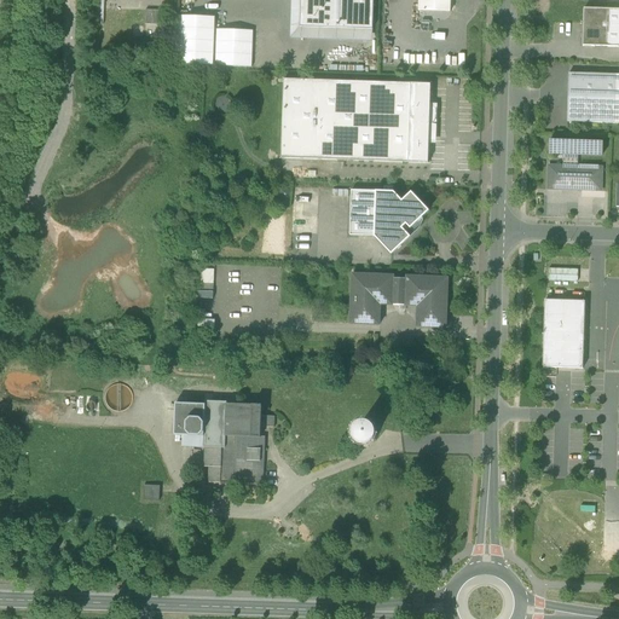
[(301,0),(291,0),(290,40),(372,42),(374,30),(301,28),(301,0)]
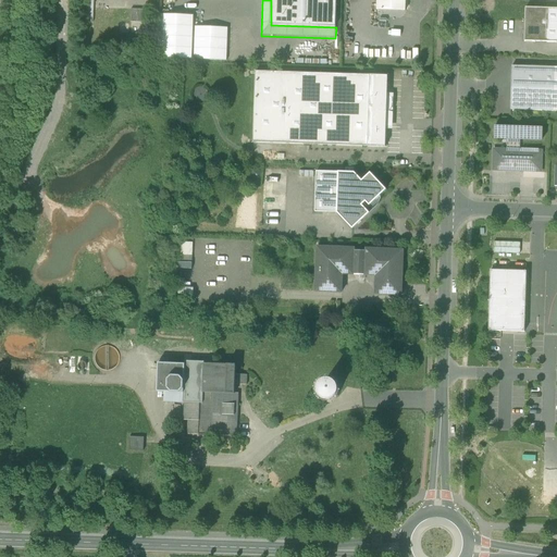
[(336,27),(336,0),(271,0),(271,25),(336,27)]
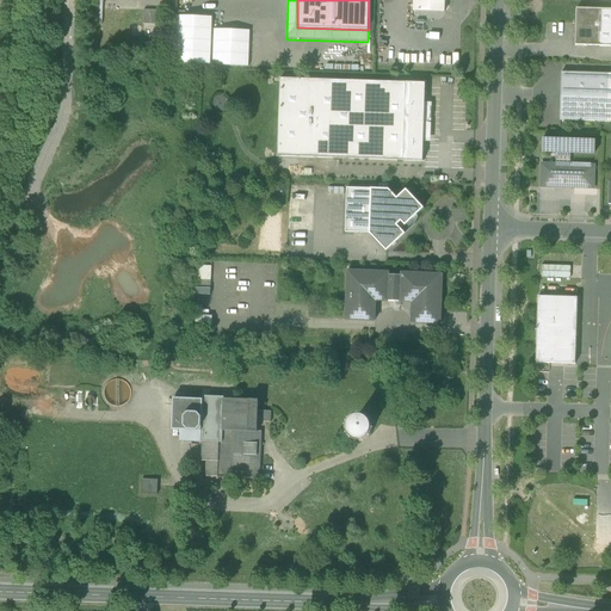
[(413,0),(414,12),(445,13),(444,0),(413,0)]
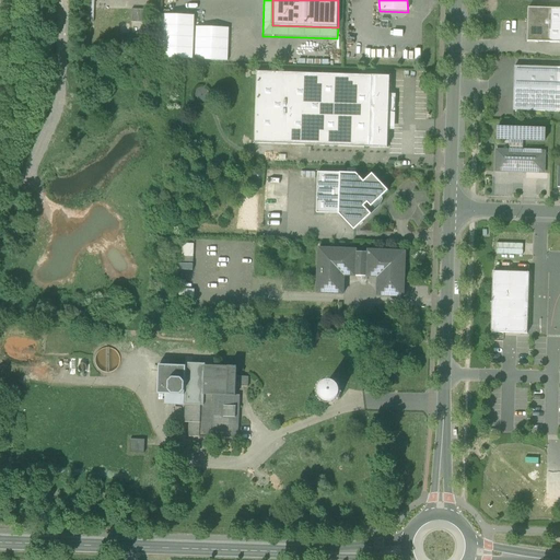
[(527,43),(550,43),(551,9),(528,9),(527,43)]
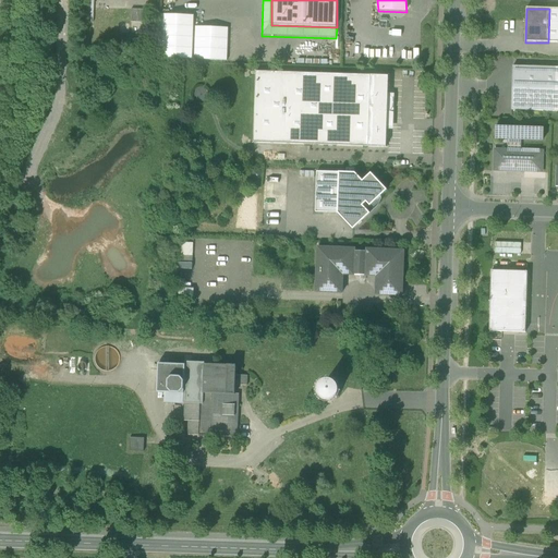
[(557,9),(549,9),(548,43),(557,43),(557,9)]
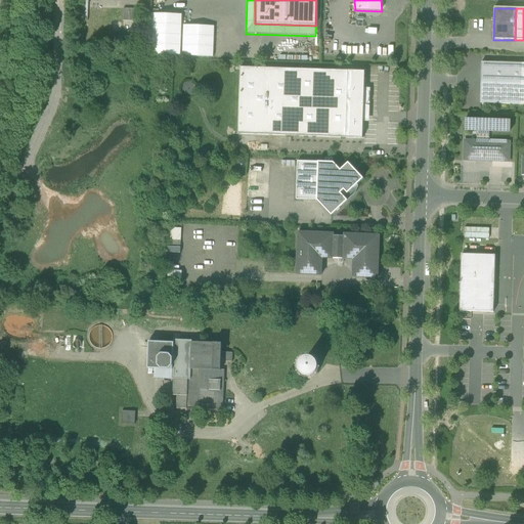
[(124,22),(135,22),(136,9),(124,9),(124,22)]
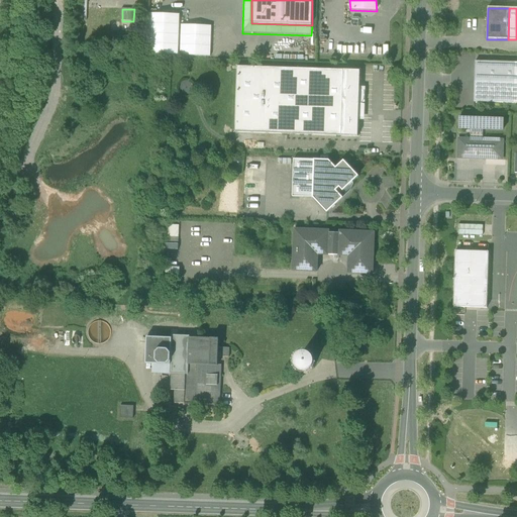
[(180,14),(149,13),(148,55),(179,57),(180,14)]
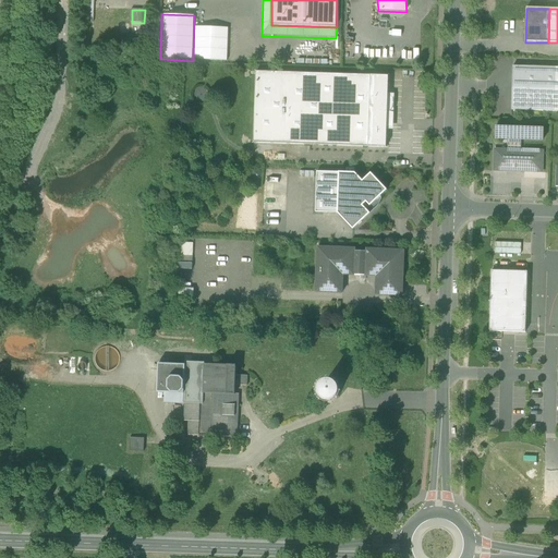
[(229,28),(195,27),(194,61),(228,61),(229,28)]
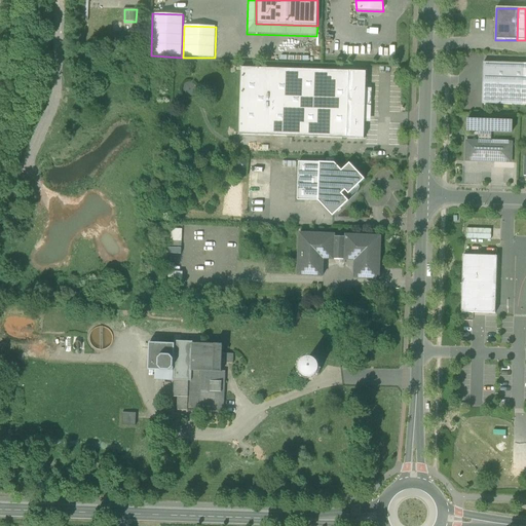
[(482,104),(523,105),(525,64),(484,63),(482,104)]
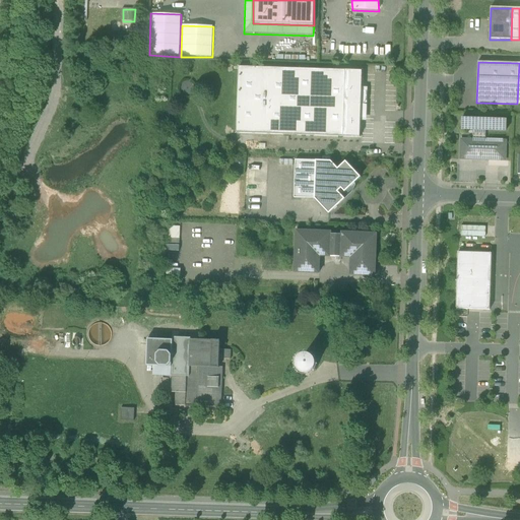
[(237,133),(343,137),(346,71),(239,67),(237,133)]
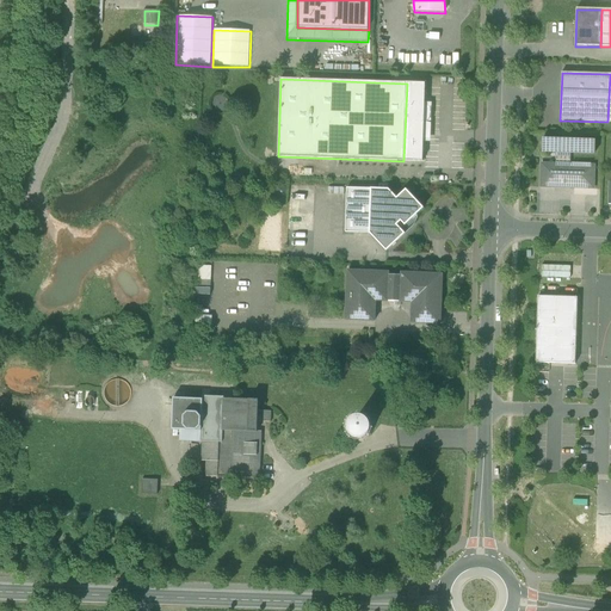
[(426,84),(407,84),(403,161),(424,161),(424,142),(425,104),(426,84)]
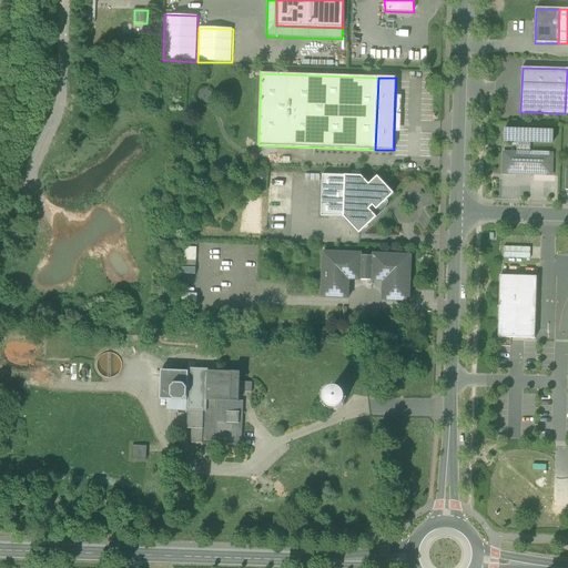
[(505,130),(504,142),(519,142),(530,142),(553,143),(554,131),(505,130)]
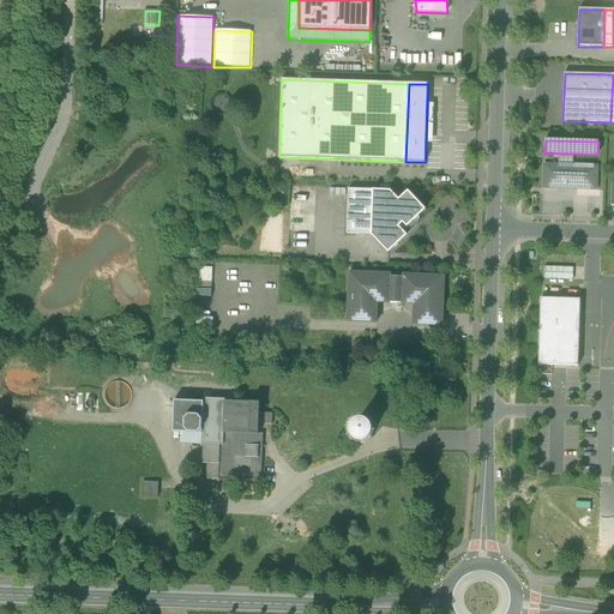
[(573,166),(573,154),(561,154),(560,166),(573,166)]
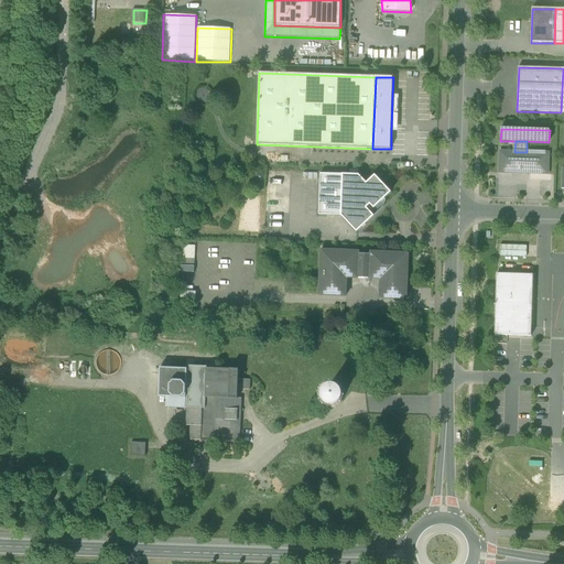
[(519,173),(549,174),(549,153),(527,152),(514,152),(500,152),(500,173),(513,173),(513,172),(519,172),(519,173)]
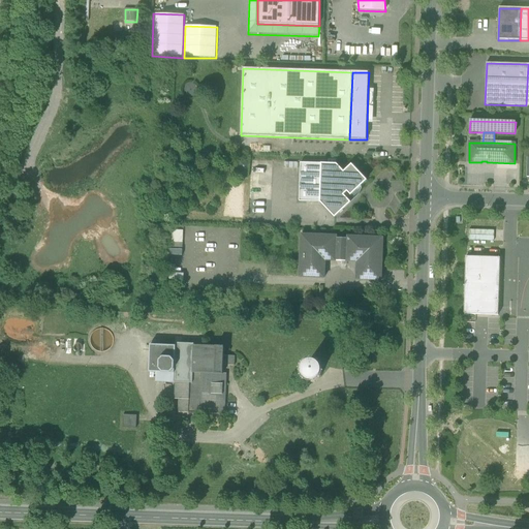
[(300,201),(320,203),(321,203),(321,164),(301,163),(300,201)]
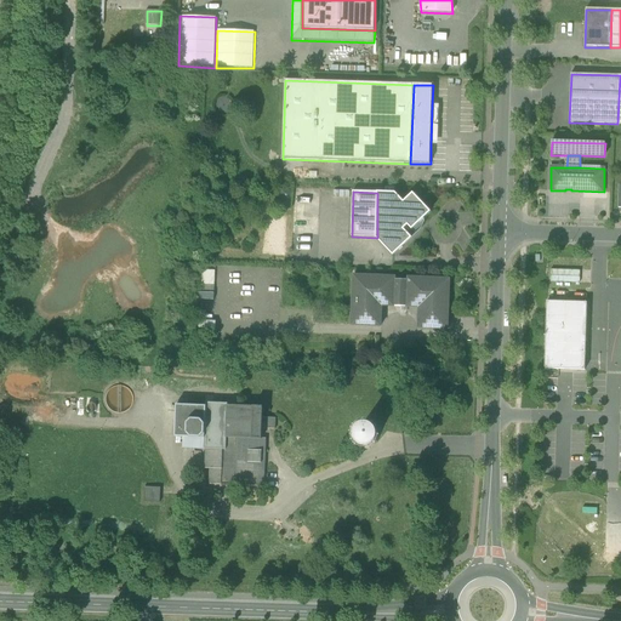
[(396,193),(377,193),(377,238),(376,238),(393,256),(412,239),(404,229),(408,226),(412,229),(431,212),(414,194),(404,203),(396,193)]
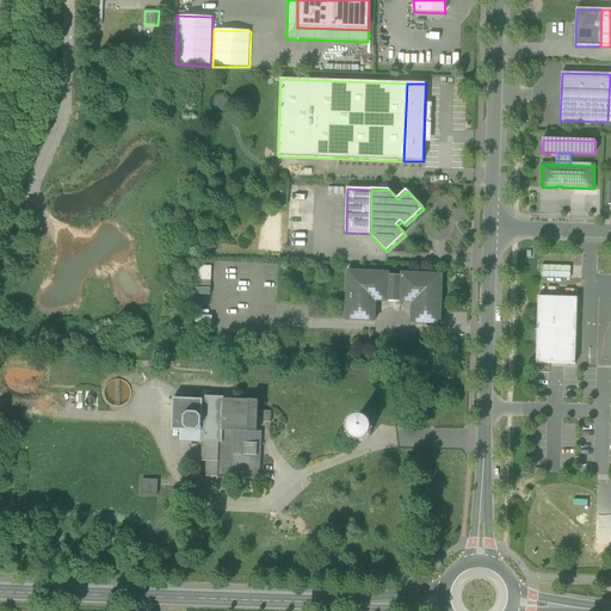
[(199,281),(211,281),(213,266),(195,266),(195,281),(199,281)]
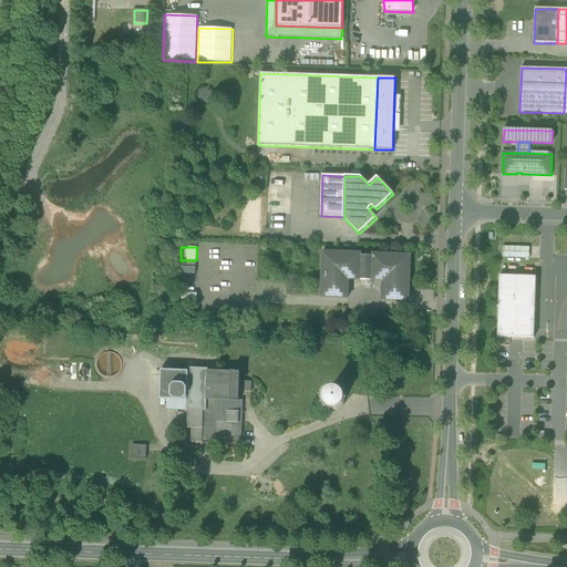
[(382,300),(409,301),(411,256),(373,254),(373,256),(361,256),(361,254),(323,253),(321,298),(348,298),(349,279),(361,280),(371,280),(383,281),(382,300)]
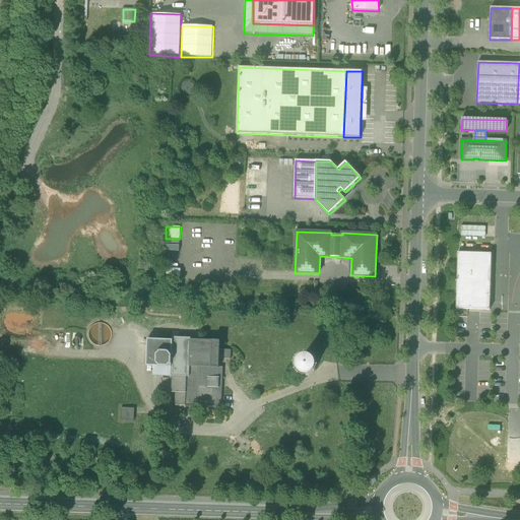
[(457,309),(490,310),(492,254),(458,253),(458,259),(457,309)]
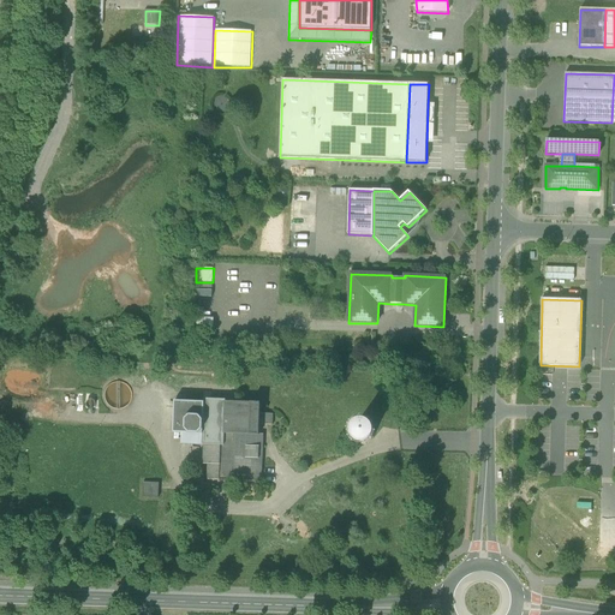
[(108,406),(114,410),(121,410),(127,406),(131,400),(131,393),(127,386),(121,382),(114,382),(108,386),(105,393),(105,400),(108,406)]
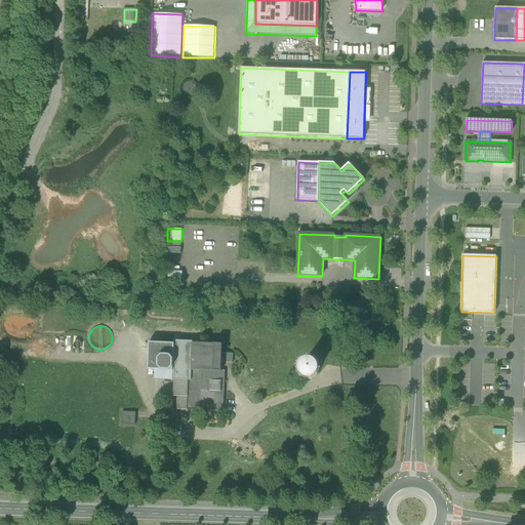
[(73,350),(81,350),(81,338),(81,337),(73,337),(73,350)]
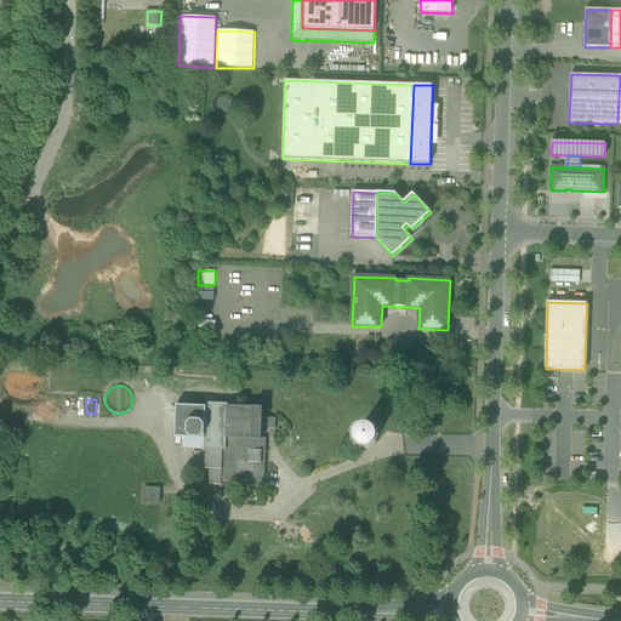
[(206,403),(206,406),(205,439),(205,450),(206,450),(227,450),(227,438),(228,406),(228,404),(206,403)]
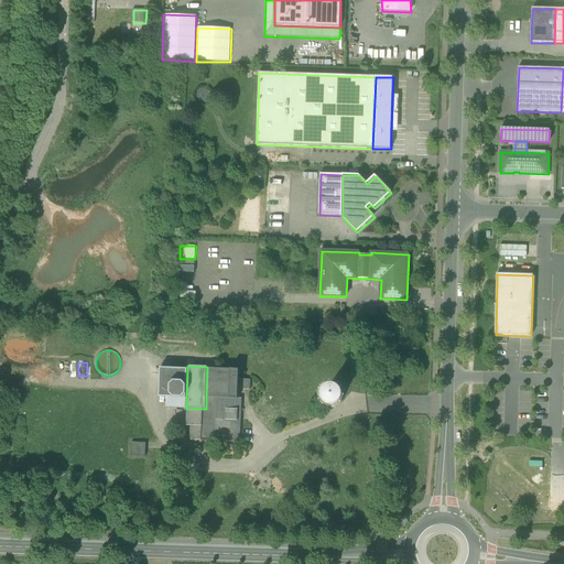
[(160,398),(166,398),(186,399),(187,369),(161,368),(160,398)]
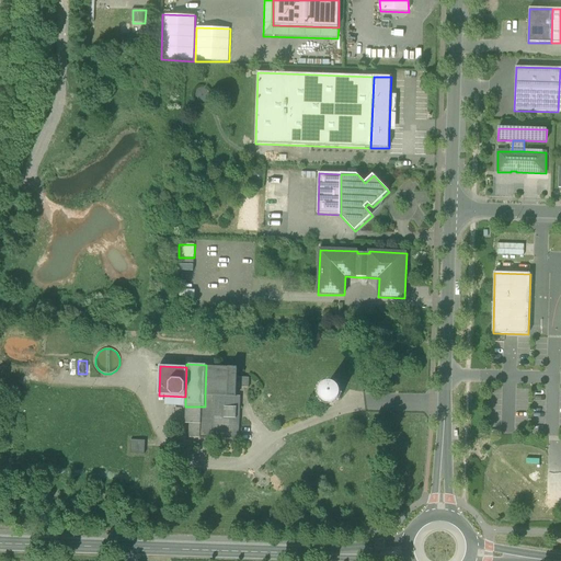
[(206,367),(205,396),(237,397),(237,388),(249,388),(249,378),(238,378),(238,368),(206,367)]
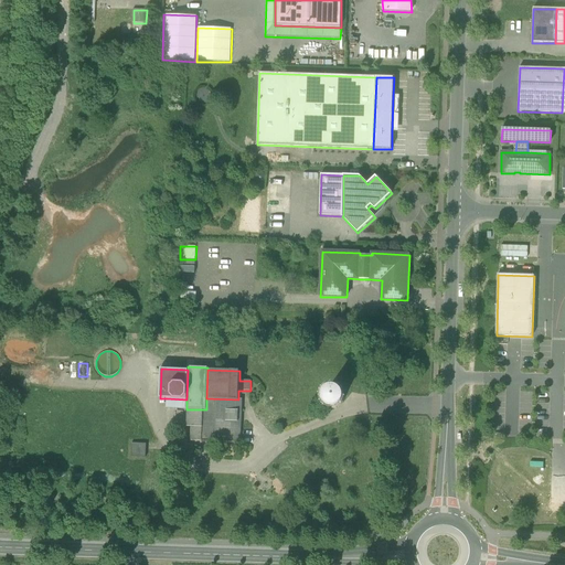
[(345,403),(345,395),(341,388),(333,387),(327,391),(324,397),(327,405),(333,409),(340,408),(345,403)]
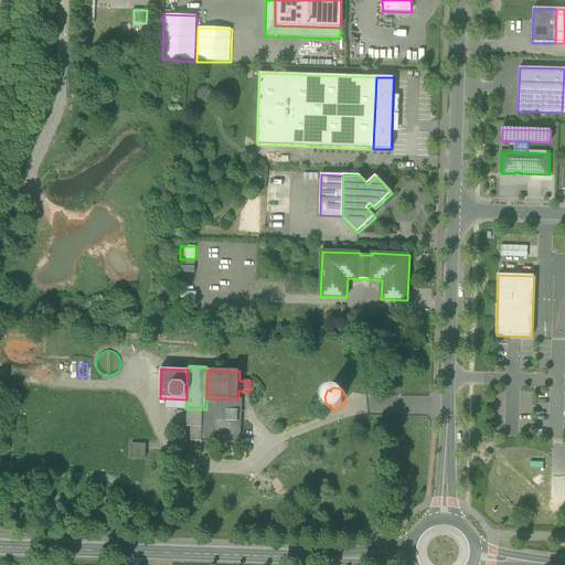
[(187,409),(187,400),(167,398),(167,408),(187,409)]
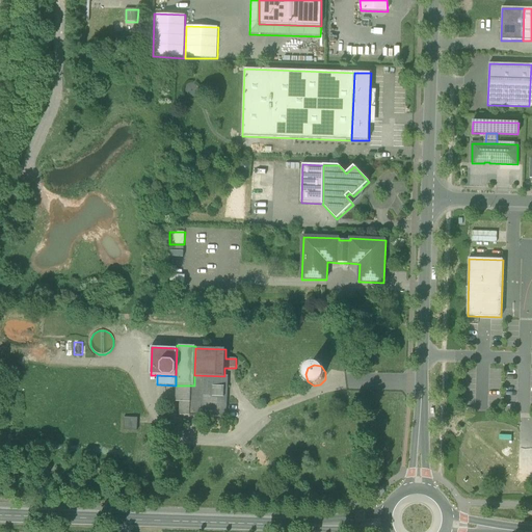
[(229,376),(224,376),(194,375),(194,386),(177,386),(176,402),(181,402),(180,416),(227,418),(229,376)]
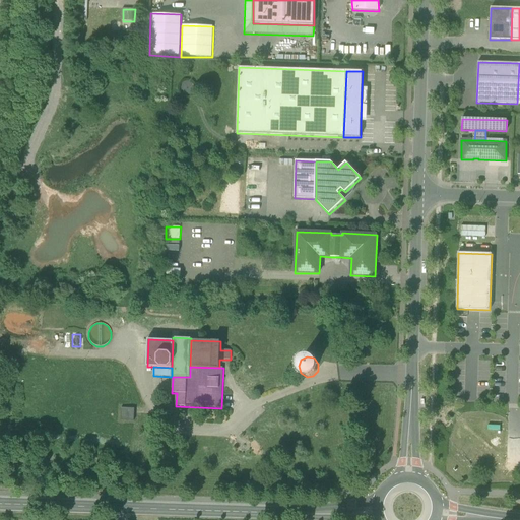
[(121,421),(134,421),(135,409),(122,408),(121,421)]
